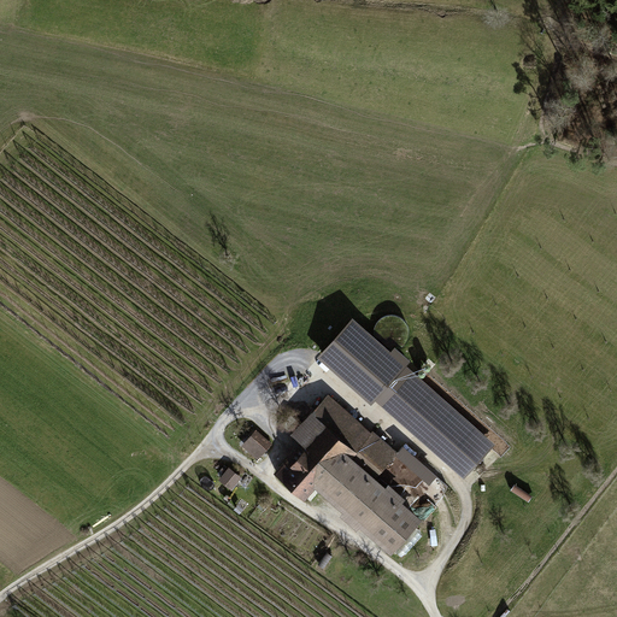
[(392,351),(354,317),(318,357),(372,404),(376,400),(465,480),(497,444),(407,365),(412,360),(397,346),(392,351)]
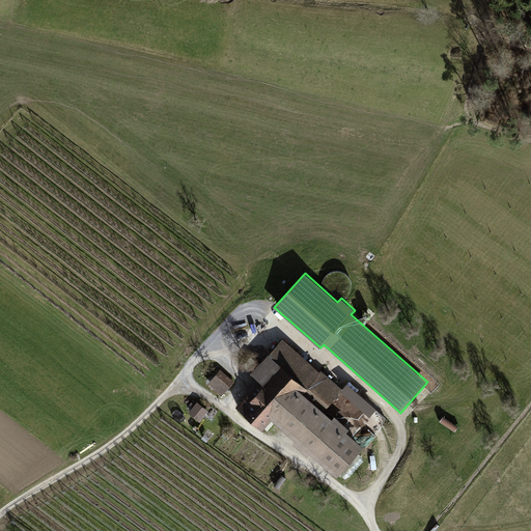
[(330,286),(342,289),(343,284),(331,281),(330,286)]
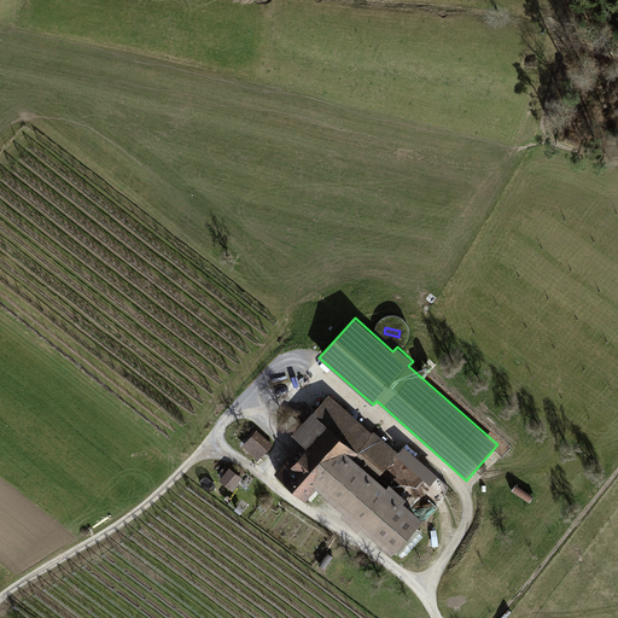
[(286,461),(274,474),(305,502),(318,489),(345,513),(342,517),(359,532),(362,529),(392,557),(424,522),(404,503),(407,500),(391,485),(388,489),(377,479),(397,456),(400,454),(375,432),(373,435),(330,395),(292,436),(308,449),(292,467),(286,461)]
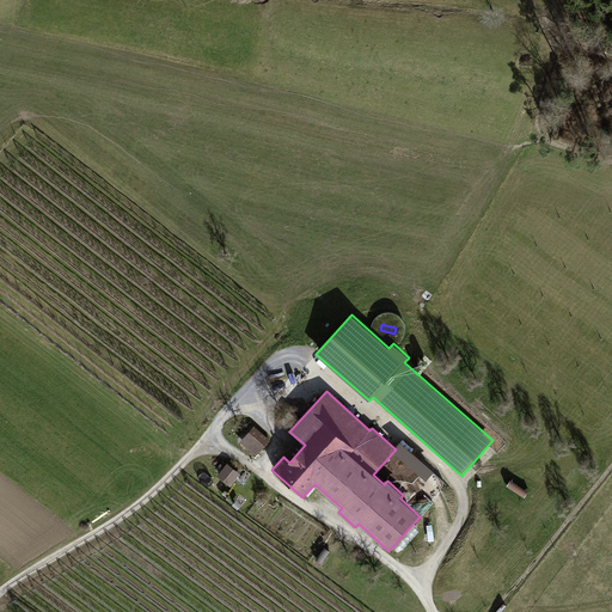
[(270,441),(255,426),(240,442),(256,457),(270,441)]
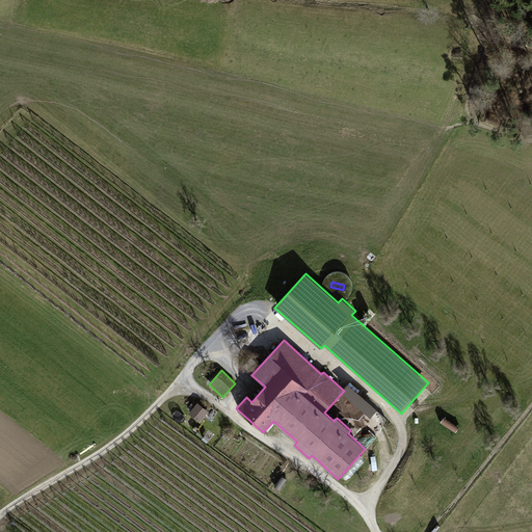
[(349,386),(344,391),(342,393),(371,419),(378,410),(349,386)]
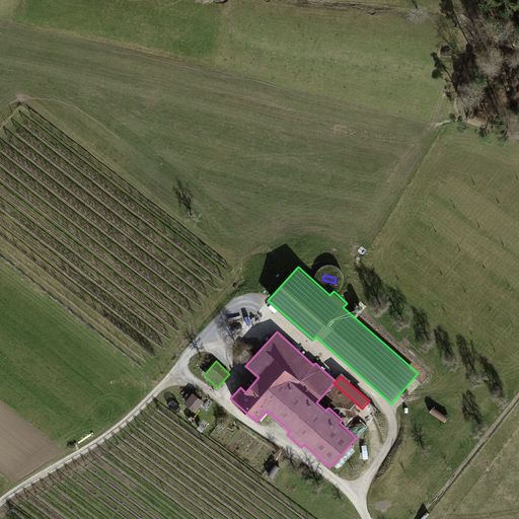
[(194,393),(186,404),(197,414),(205,402),(194,393)]
